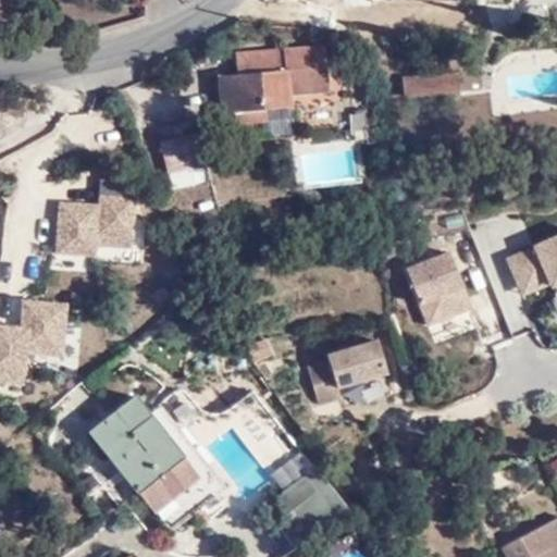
[(287,95),(298,95),(332,91),(330,46),(236,52),(238,74),(220,75),(223,123),(267,120),(265,101),(287,100),(287,95)]
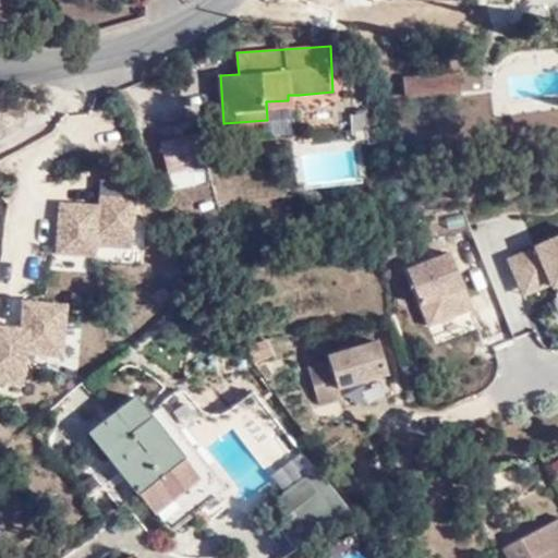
[(460,93),(459,72),(404,76),(405,97),(460,93)]
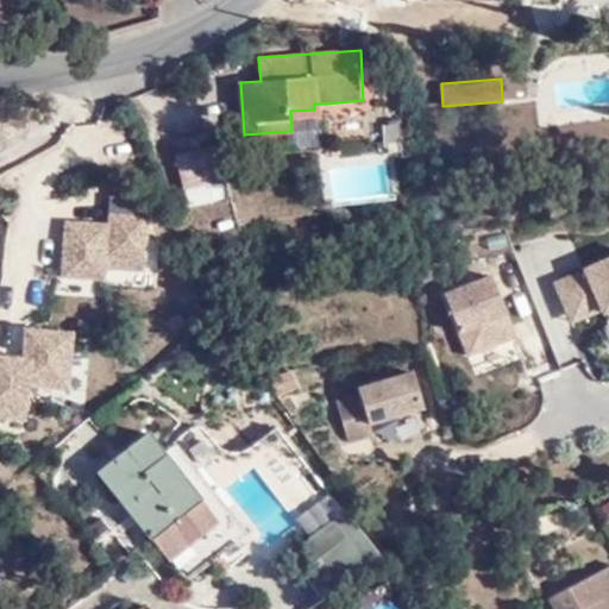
[(328,149),(326,104),(314,104),(314,110),(290,111),(292,131),(244,135),(248,154),(328,149)]
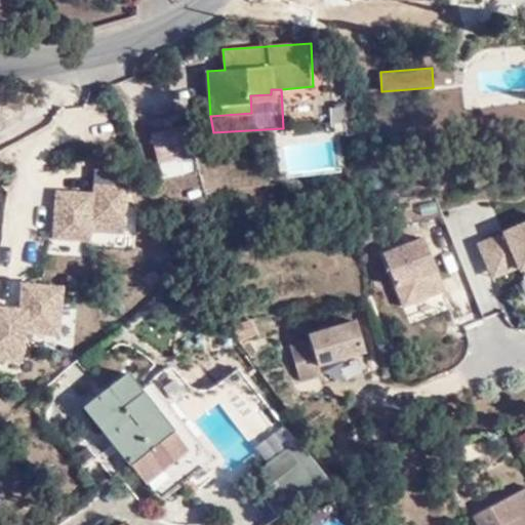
[(188,126),(155,134),(161,163),(194,156),(188,126)]
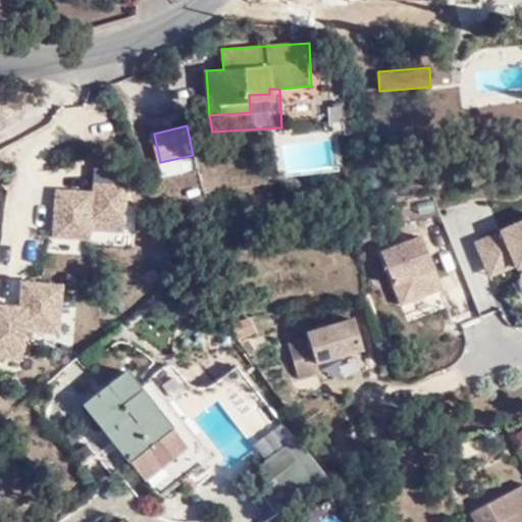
[(97,168),(95,180),(115,185),(117,172),(97,168)]
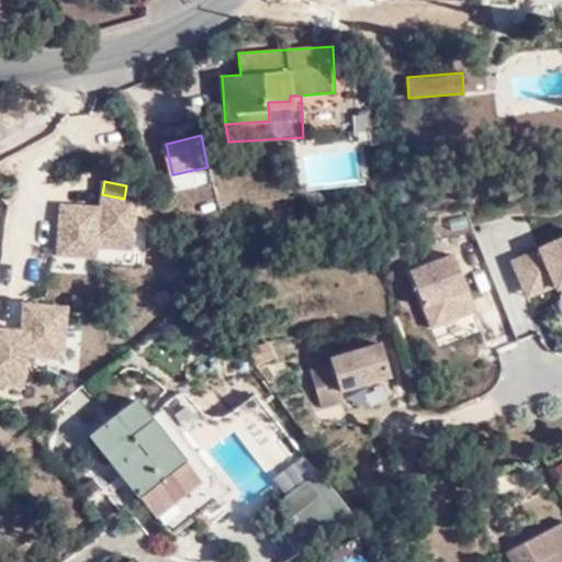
[(138,201),(57,201),(57,261),(100,261),(99,248),(138,248),(138,201)]
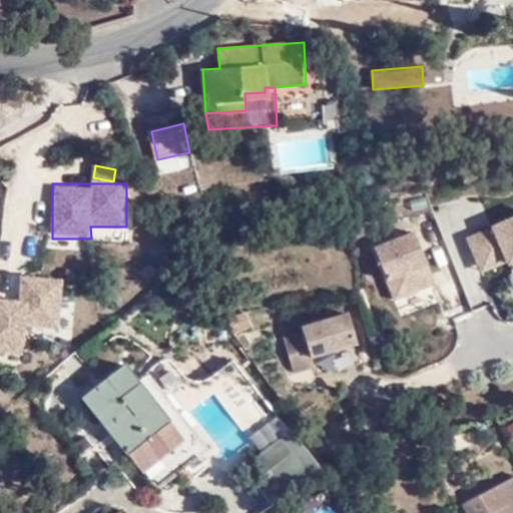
[(512,218),(465,235),(480,278),(512,266),(512,218)]
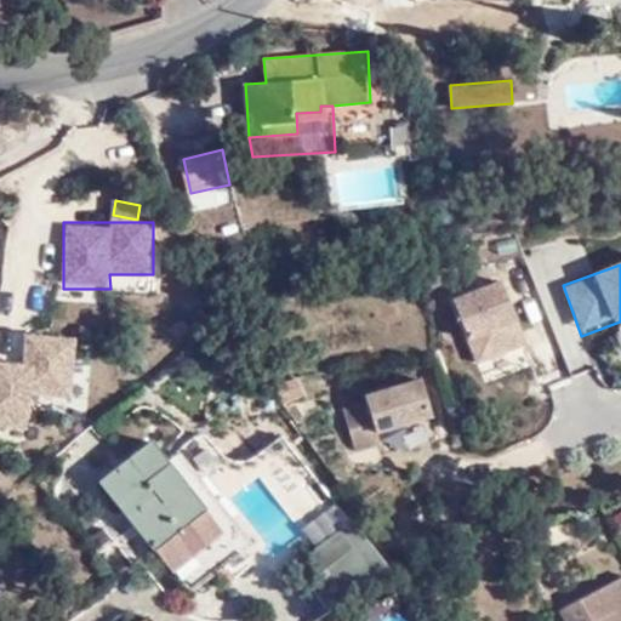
[(449,302),(477,366),(529,345),(501,280),(449,302)]
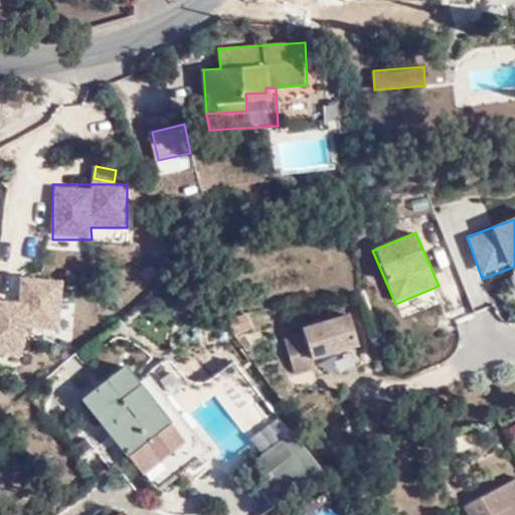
[(60,332),(61,278),(21,277),(21,301),(0,301),(0,352),(29,352),(30,332),(60,332)]
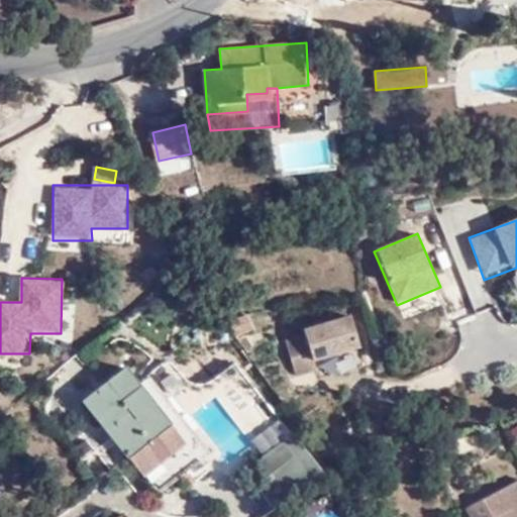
[(64,281),(64,317),(76,317),(76,281),(64,281)]
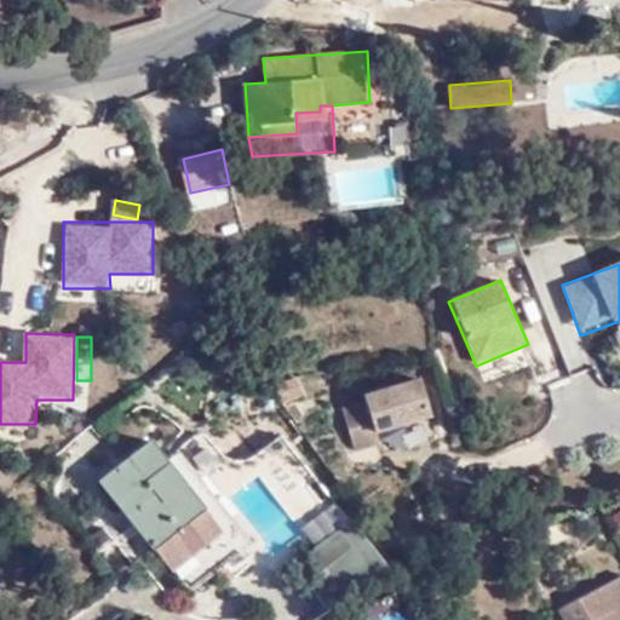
[(340,403),(352,454),(436,434),(424,383),(340,403)]
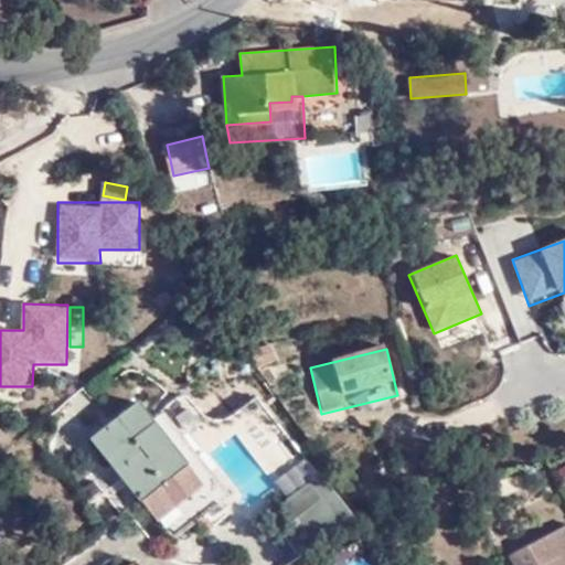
[(171,537),(226,492),(159,406),(149,414),(135,396),(86,435),(135,497),(139,496),(171,537)]
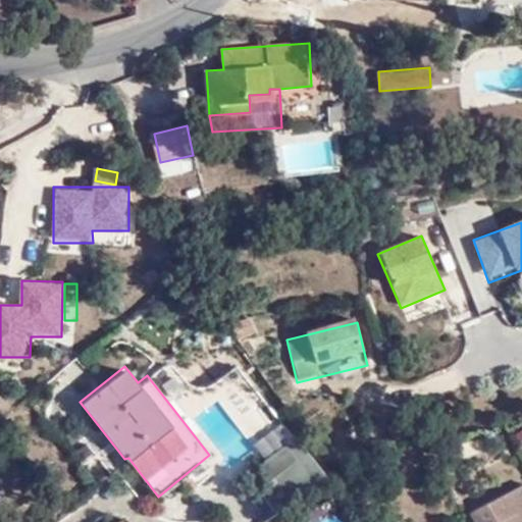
[(266,459),(253,483),(275,513),(310,492),(317,488),(297,461),(284,445),(266,459)]
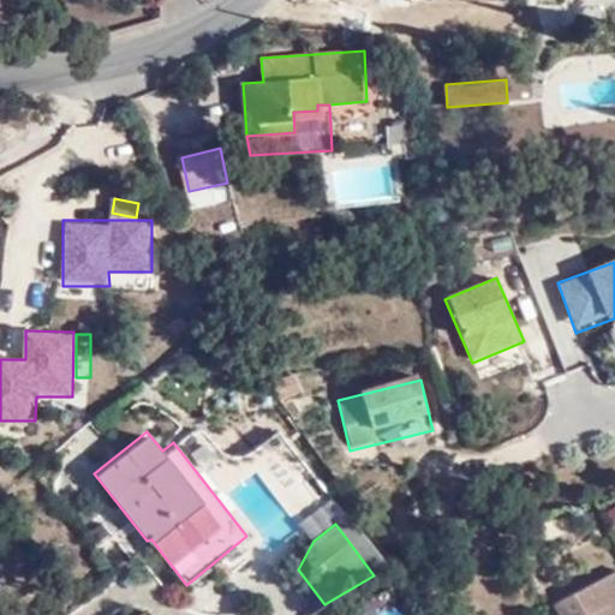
[(614,614),(614,577),(611,571),(550,609),(553,614),(614,614)]
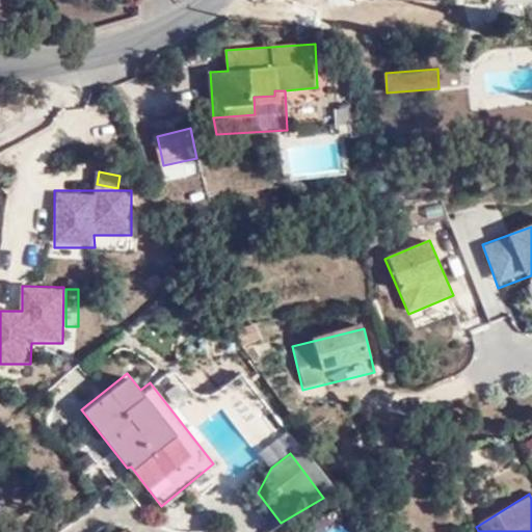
[(123,531),(111,517),(94,529),(95,531),(123,531)]
